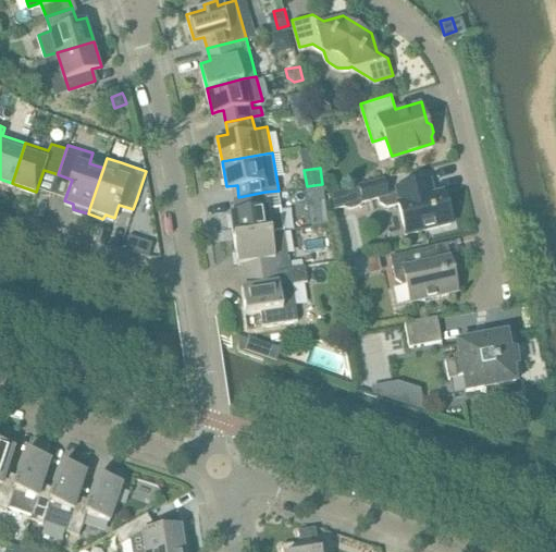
[(396,184),(397,188),(388,191),(384,176),(329,191),(333,206),(345,204),(350,205),(358,203),(362,198),(379,194),(380,200),(384,203),(390,203),(398,200),(406,231),(452,220),(444,188),(433,192),(431,183),(432,183),(431,176),(396,184)]
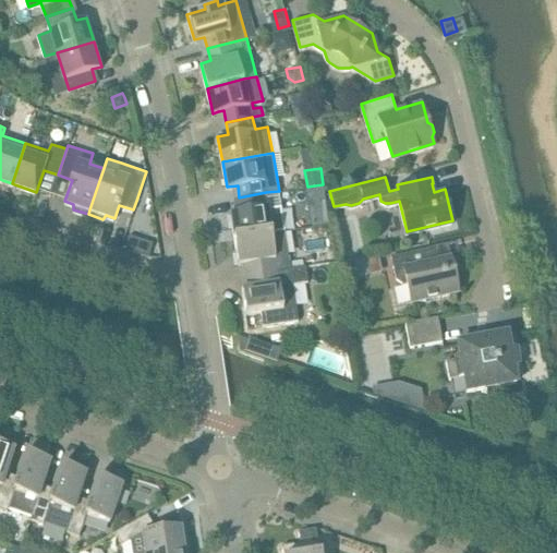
[(324,185),(306,188),(312,225),(329,221),(324,185)]
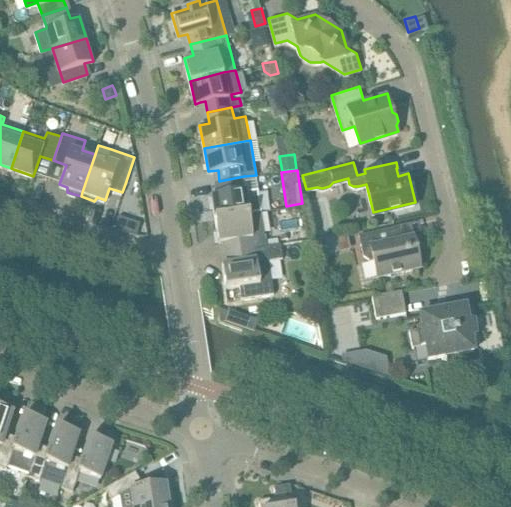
[(216,192),(212,193),(215,216),(261,209),(258,187),(256,175),(244,176),(219,181),(221,192),(216,192)]
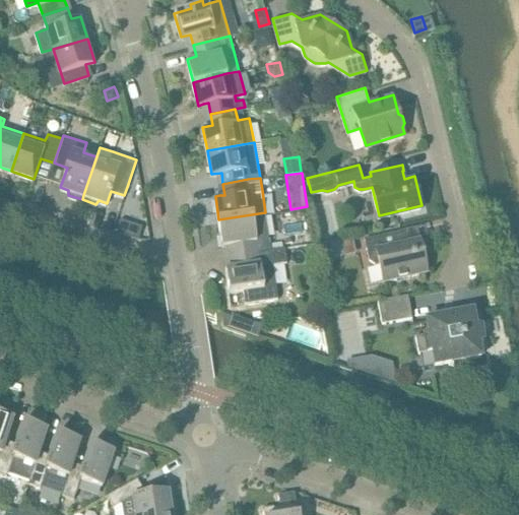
[(265,212),(218,219),(222,244),(232,242),(234,254),(270,247),(265,212)]
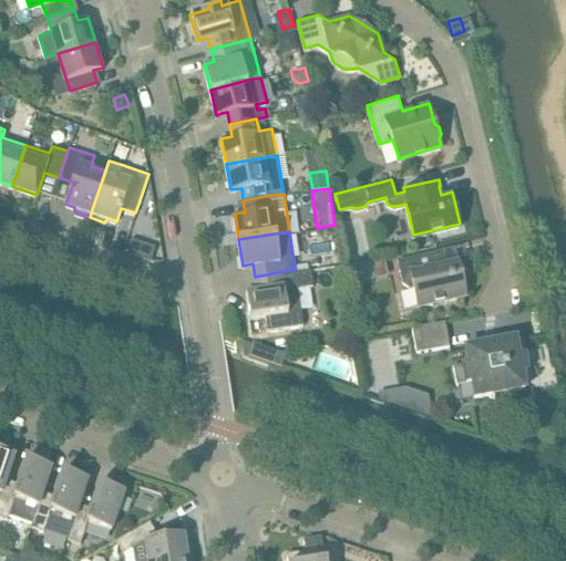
[(156,245),(132,236),(127,249),(152,258),(156,245)]
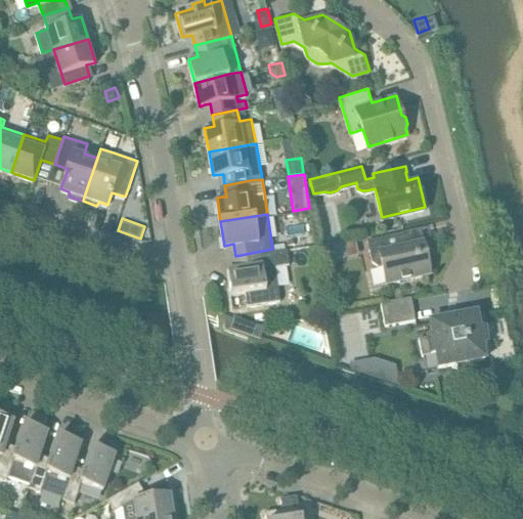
[(409,229),(367,239),(367,240),(371,239),(374,251),(371,252),(373,260),(379,264),(382,264),(386,282),(399,278),(413,275),(431,272),(427,254),(430,253),(434,246),(432,238),(412,242),(409,229)]
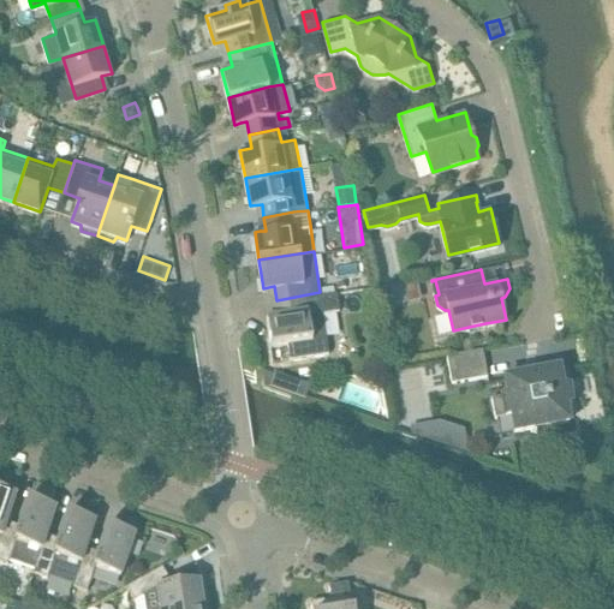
[(374,306),(406,299),(403,280),(370,287),(374,306)]
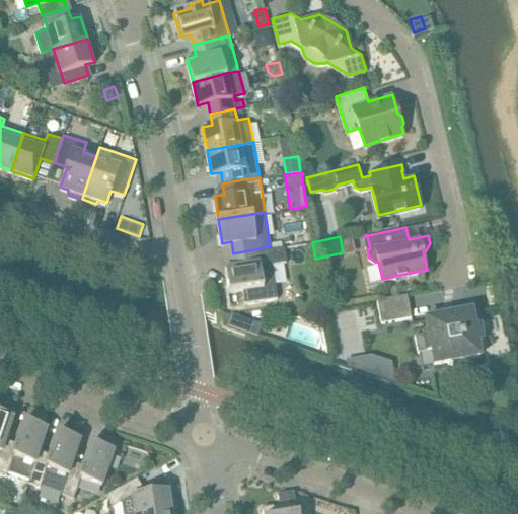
[(235,265),(225,266),(229,290),(243,288),(245,301),(278,296),(273,263),(287,261),(285,244),(270,246),(233,253),(235,265)]
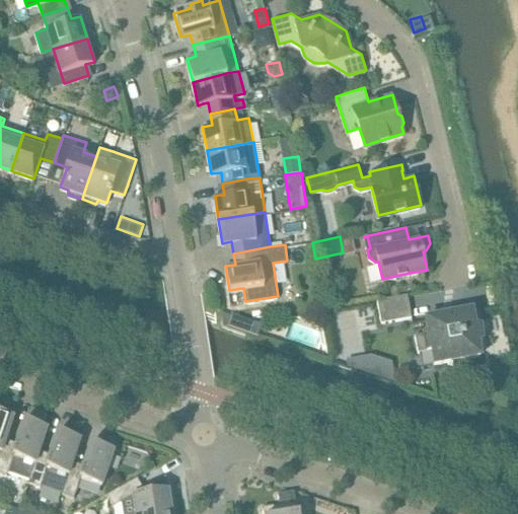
[(408,292),(377,297),(381,320),(412,314),(408,292)]
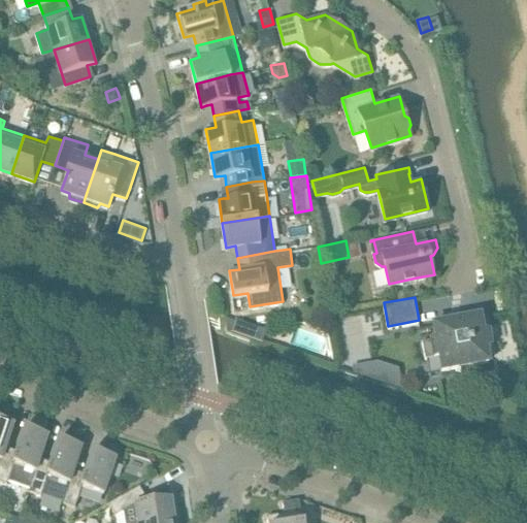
[(436,336),(422,338),(425,356),(439,353),(442,368),(458,365),(459,370),(473,368),(472,362),(489,360),(486,344),(491,342),(489,328),(483,329),(480,314),(463,317),(464,322),(452,324),(451,319),(434,322),(436,336)]
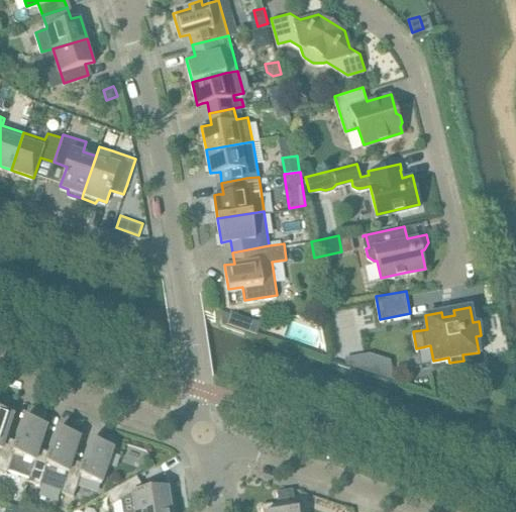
[(230,311),(221,308),(223,321),(246,328),(249,318),(230,311)]
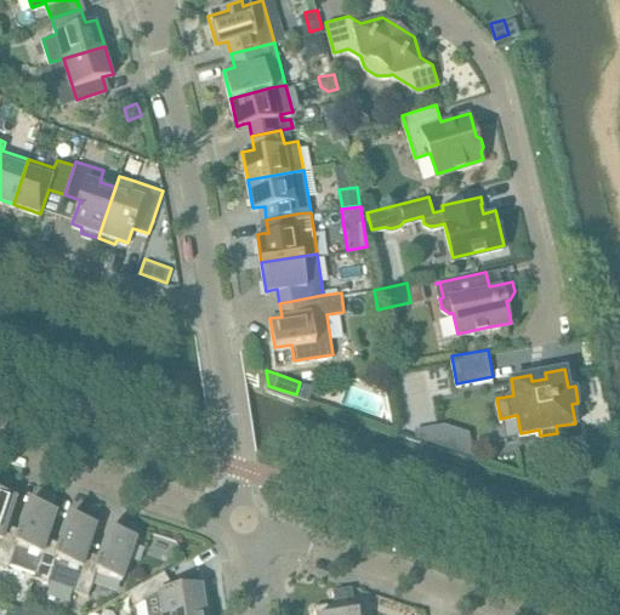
[(443,422),(415,428),(416,436),(473,455),(470,432),(443,422)]
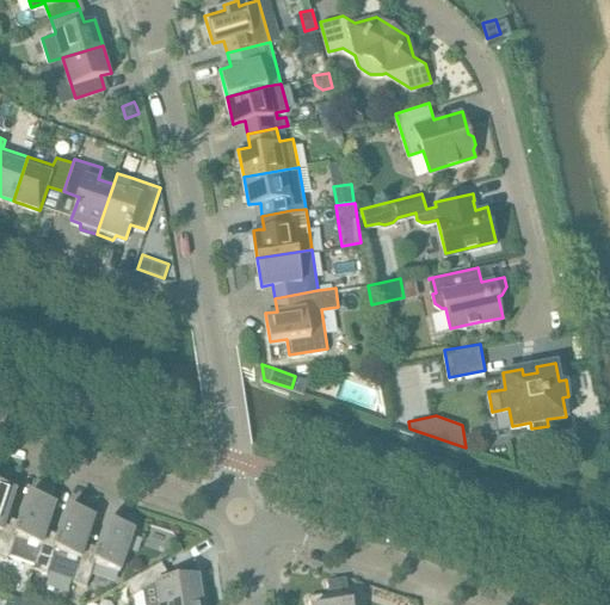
[(0,532),(1,529),(4,522),(5,522),(16,488),(0,482),(0,532)]
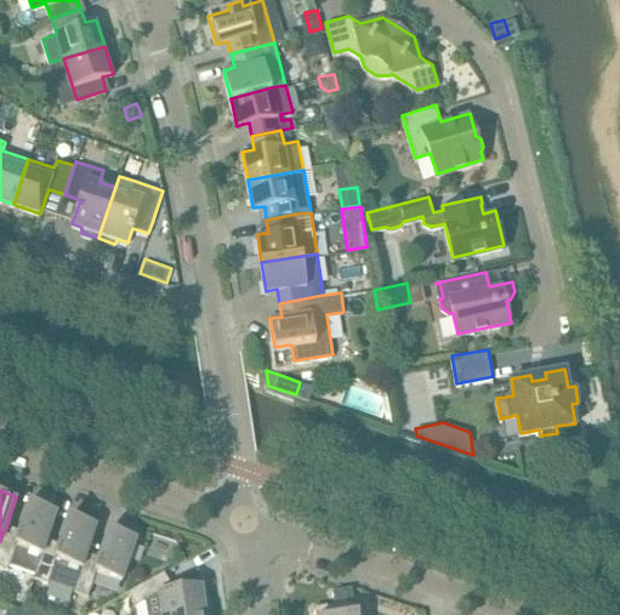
[(0,563),(9,567),(11,559),(37,568),(44,544),(45,544),(47,537),(56,510),(30,501),(30,500),(29,500),(20,528),(18,535),(5,530),(4,530),(1,537),(0,541),(0,563)]
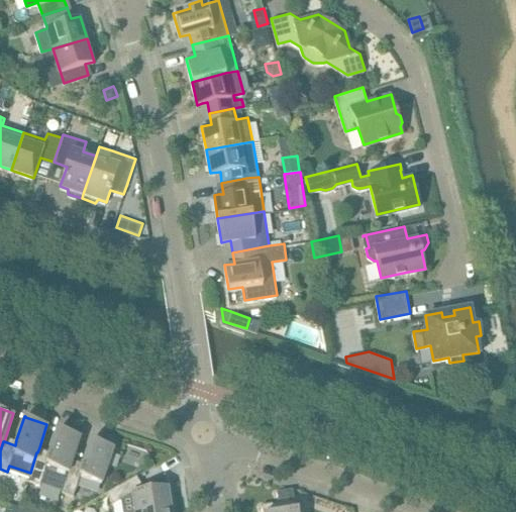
[(30,473),(28,479),(40,483),(41,481),(63,487),(68,470),(70,464),(71,464),(73,457),(80,435),(59,428),(60,427),(58,427),(49,450),(48,456),(37,452),(36,452),(30,473)]
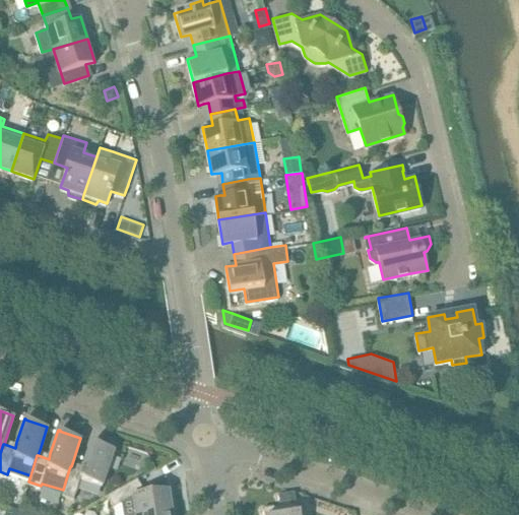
[(63,490),(62,493),(74,497),(81,477),(103,485),(114,450),(92,442),(92,441),(91,441),(82,470),(71,466),(70,466),(68,472),(63,490)]
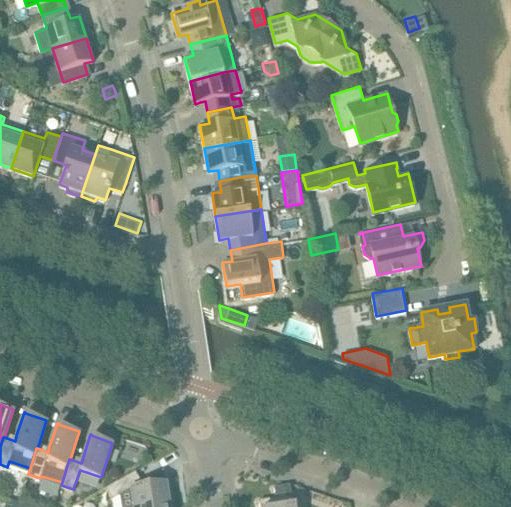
[(137,506),(169,502),(166,481),(164,481),(162,467),(137,482),(130,471),(106,486),(112,497),(120,493),(122,506),(137,506)]
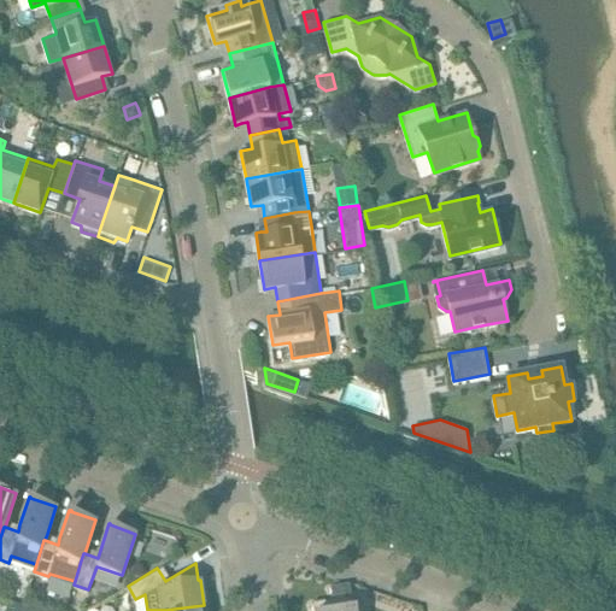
[(332,597),(312,600),(314,610),(355,610),(355,609),(352,594),(350,581),(330,585),(332,597)]
